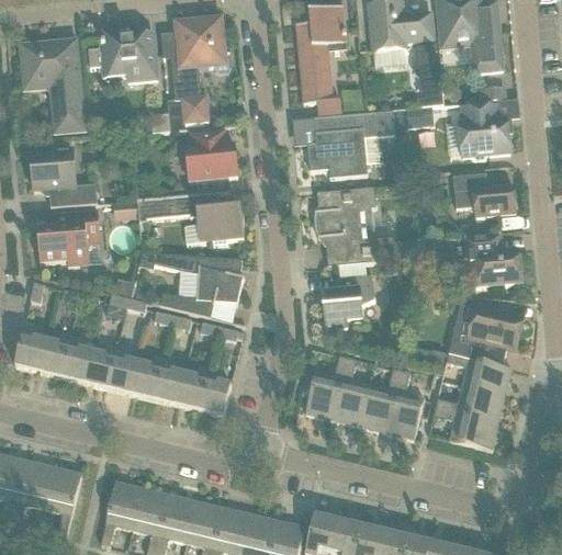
[(401,0),(369,3),(370,25),(372,49),(373,49),(374,66),(405,63),(404,47),(405,47),(405,41),(415,40),(419,79),(423,106),(433,105),(444,104),(440,77),(441,77),(438,36),(433,37),(433,34),(430,12),(403,14),(401,0)]
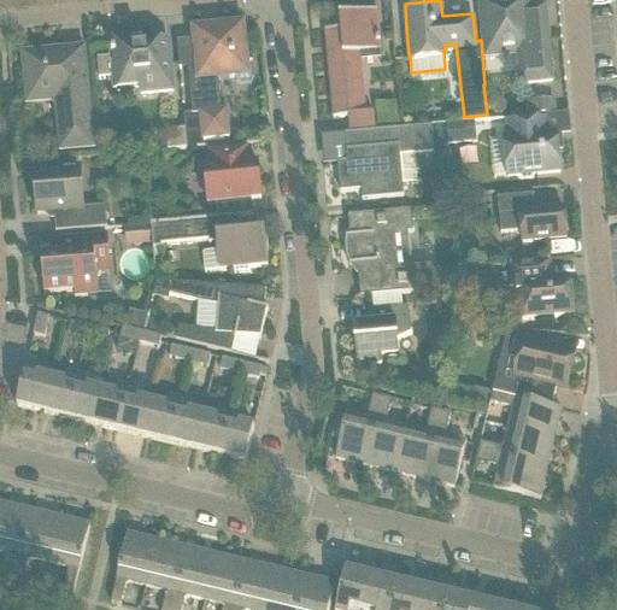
[(544,1),(515,4),(515,0),(481,0),(487,53),(516,51),(518,77),(551,75),(544,1)]
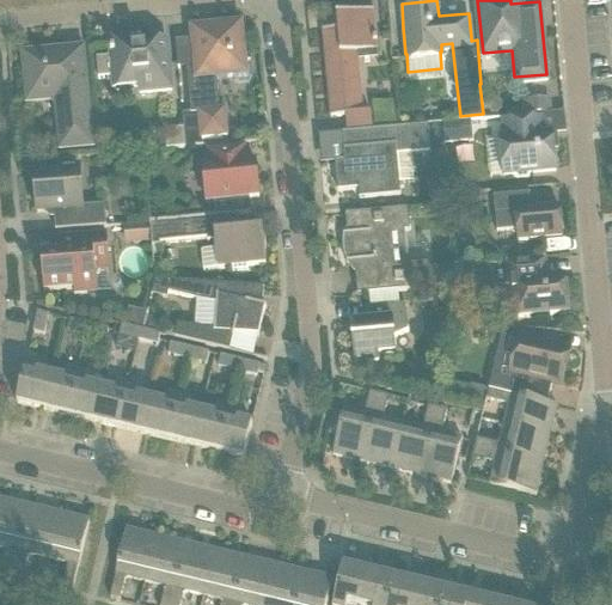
[(377,53),(374,28),(372,4),(335,7),(336,23),(322,24),(330,111),(344,110),(346,126),(373,123),(371,105),(363,105),(357,55),(377,53)]
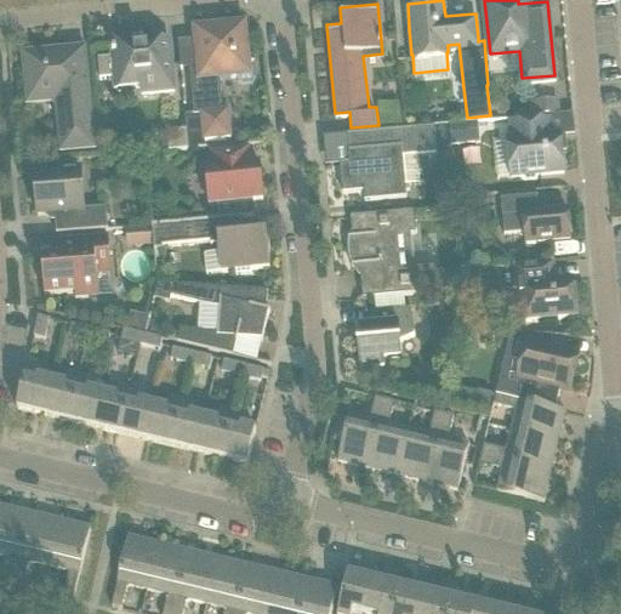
[(249,56),(248,37),(245,17),(192,22),(195,61),(188,61),(193,109),(184,109),(186,125),(187,145),(205,142),(204,135),(231,132),(227,106),(221,106),(218,73),(237,72),(237,77),(256,75),(255,56),(249,56)]
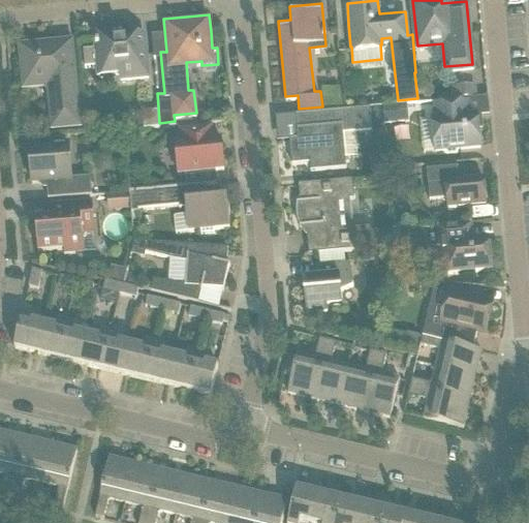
[(144,29),(128,31),(127,22),(93,25),(95,44),(83,45),(84,61),(99,60),(100,73),(117,71),(118,77),(148,73),(144,29)]
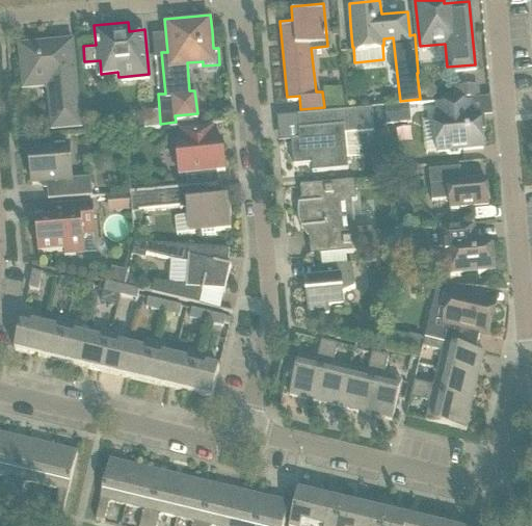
[(81,123),(74,56),(72,35),(18,41),(22,78),(47,76),(53,82),(55,99),(50,106),(51,125),(81,123)]
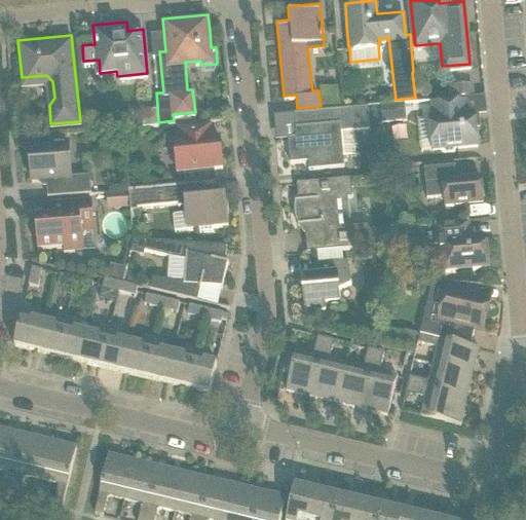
[(450,95),(474,91),(473,78),(448,81),(450,95)]
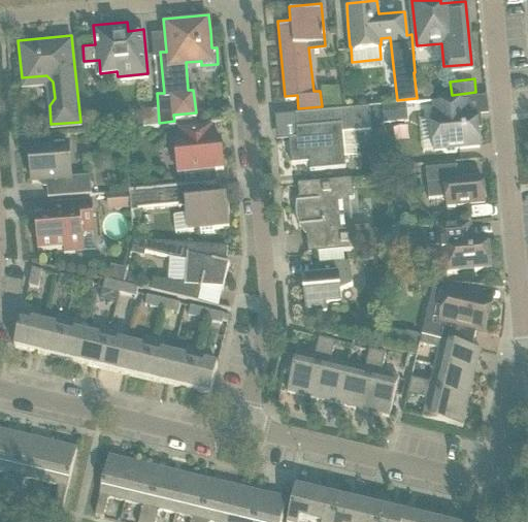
[(475,111),(467,111),(466,98),(432,101),(433,112),(429,113),(432,147),(479,142),(475,111)]
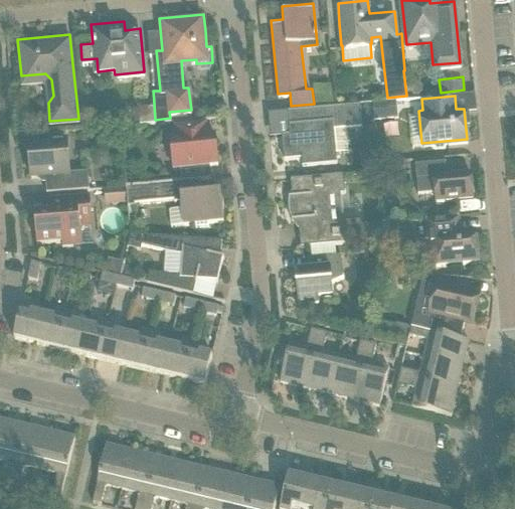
[(397,114),(396,97),(387,98),(372,99),(373,116),(397,114)]
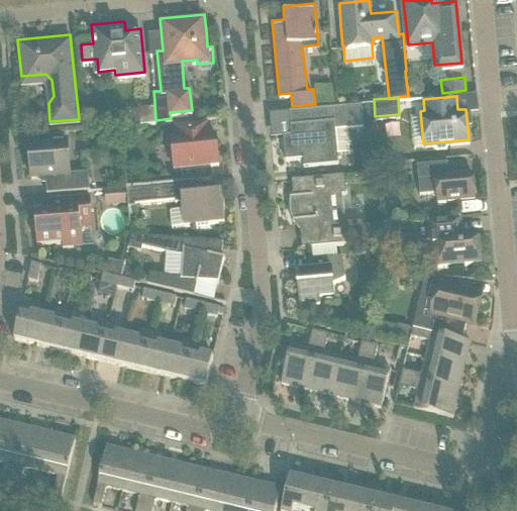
[(365,126),(375,125),(373,99),(288,107),(290,131),(283,131),(285,157),(302,155),(303,163),(338,160),(337,149),(349,148),(347,124),(364,123),(365,126)]
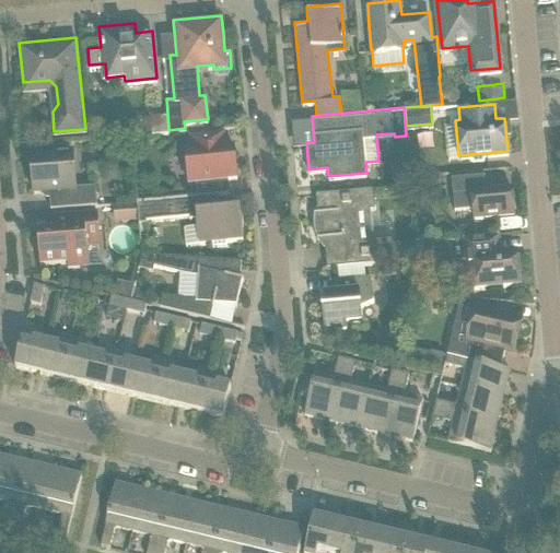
[(151,131),(168,130),(167,113),(150,114),(151,131)]
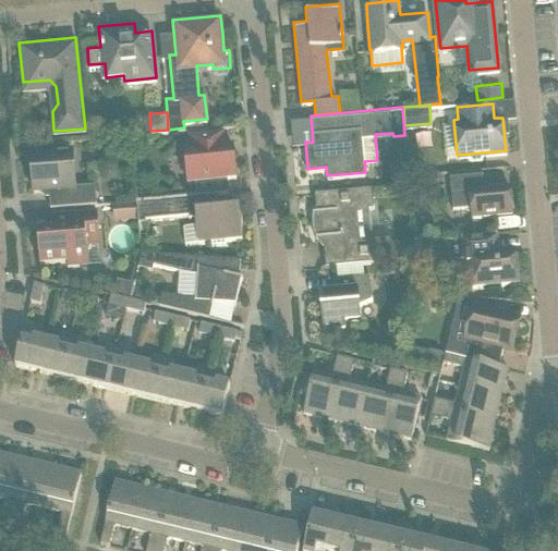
[(232,142),(223,143),(222,127),(189,131),(191,146),(181,146),(184,181),(193,180),(194,192),(216,191),(228,188),(227,174),(235,173),(232,142)]
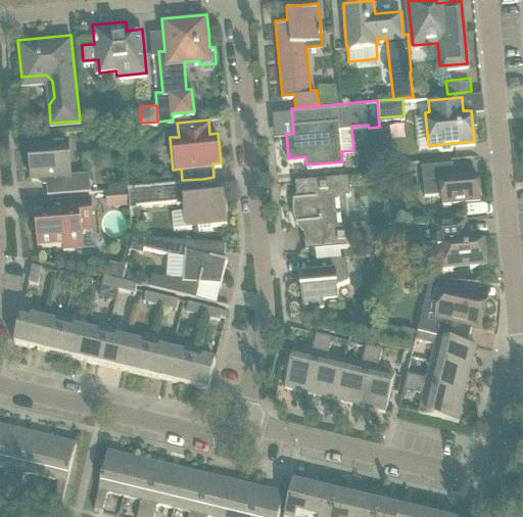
[(88,172),(69,173),(66,137),(50,139),(50,143),(28,144),(31,176),(49,175),(50,190),(46,191),(46,192),(90,189),(88,172)]
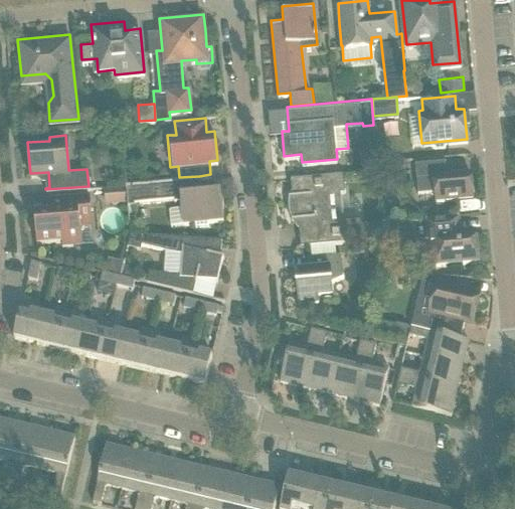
[(378,176),(398,174),(396,157),(376,160),(378,176)]
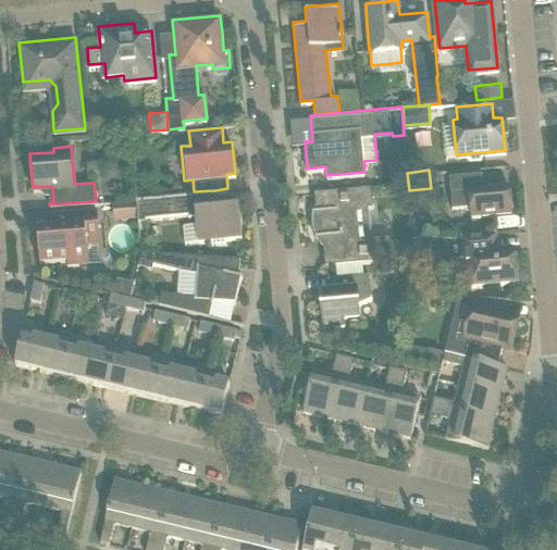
[(508,183),(482,185),(481,171),(448,173),(452,205),(468,203),(469,214),(510,211),(508,183)]
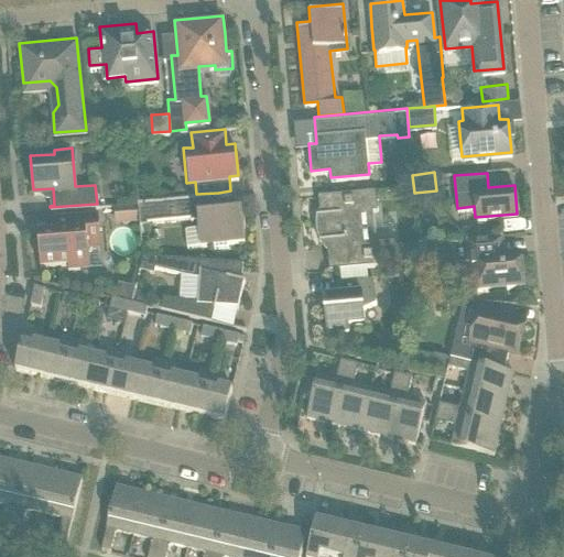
[(371,206),(378,206),(376,186),(317,192),(318,206),(320,206),(321,210),(316,211),(315,220),(317,232),(318,237),(325,236),(328,266),(426,257),(436,244),(436,238),(394,242),(394,237),(375,239),(371,206)]
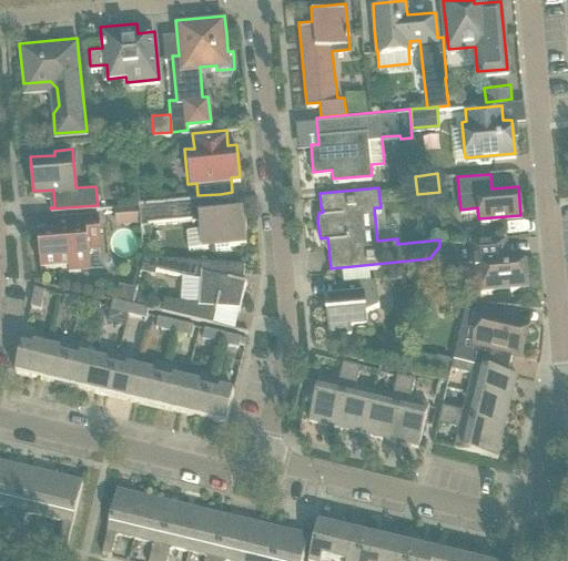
[(198,196),(138,203),(140,218),(139,220),(140,225),(149,224),(148,221),(199,216),(200,225),(185,227),(188,245),(215,243),(215,246),(229,244),(229,242),(245,240),(243,211),(219,213),(216,195),(221,195),(220,194),(198,195),(198,196)]
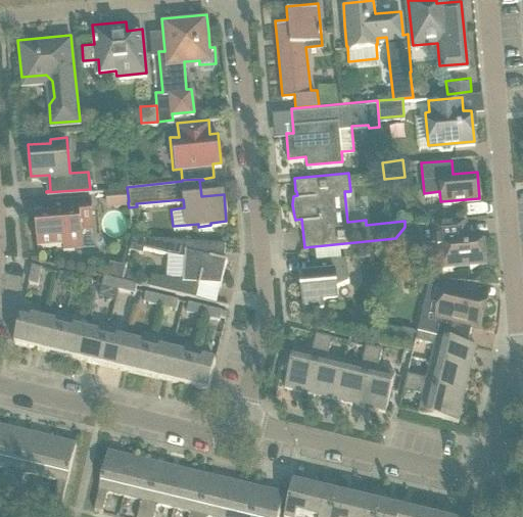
[(81,227),(92,226),(89,194),(56,197),(57,212),(34,214),(37,244),(62,242),(62,246),(82,245),(81,227)]
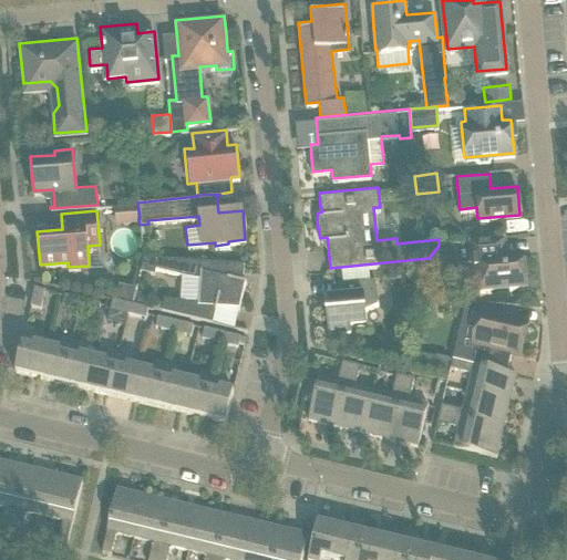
[(524,253),(506,256),(504,234),(468,237),(471,259),(462,260),(464,288),(482,289),(526,284),(524,253)]
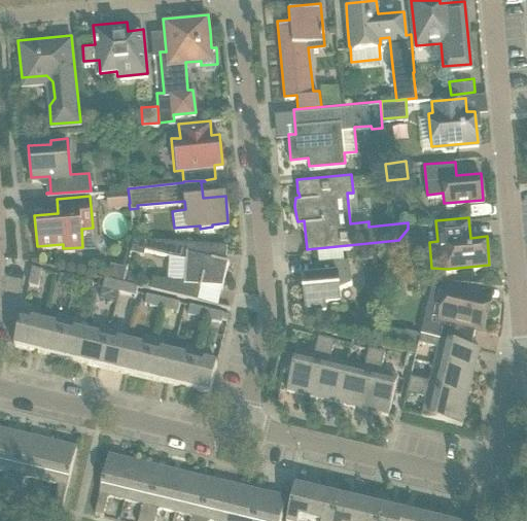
[(226,242),(206,241),(132,236),(130,248),(144,251),(145,247),(185,256),(184,278),(151,274),(148,285),(198,297),(201,282),(221,283),(227,259),(229,259),(229,258),(225,257),(226,242)]
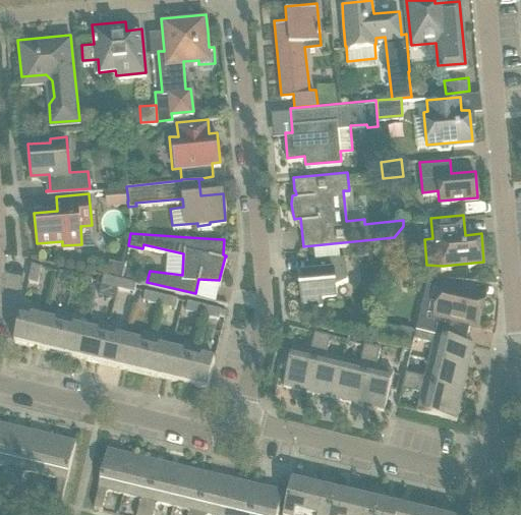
[(339,277),(346,276),(344,254),(310,258),(311,270),(299,271),(297,271),(299,285),(301,303),(322,301),(322,296),(337,295),(335,280),(339,280),(339,277)]
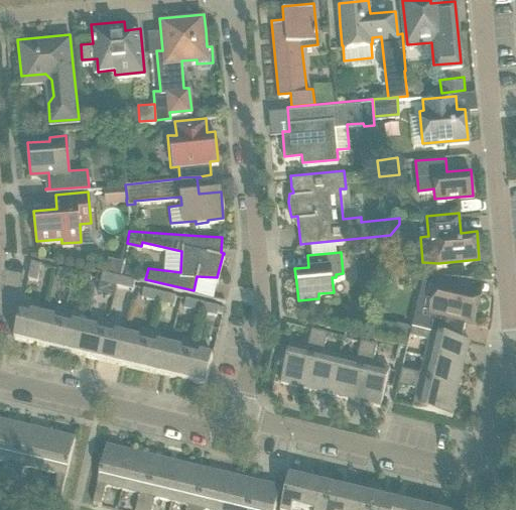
[(108,255),(104,270),(118,273),(120,273),(123,258),(108,255)]
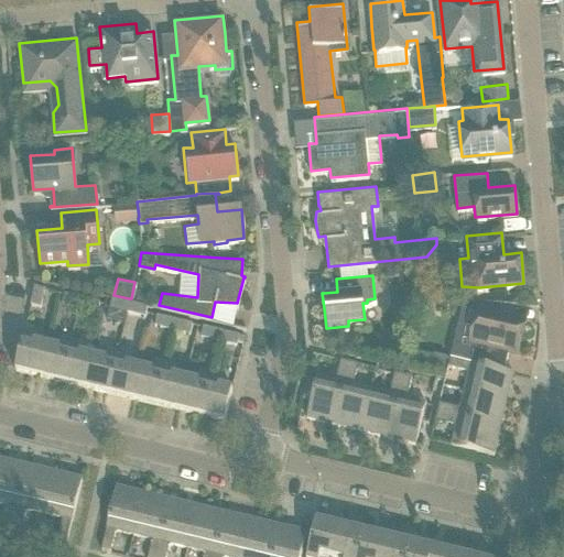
[(40,303),(44,285),(34,282),(30,301),(40,303)]
